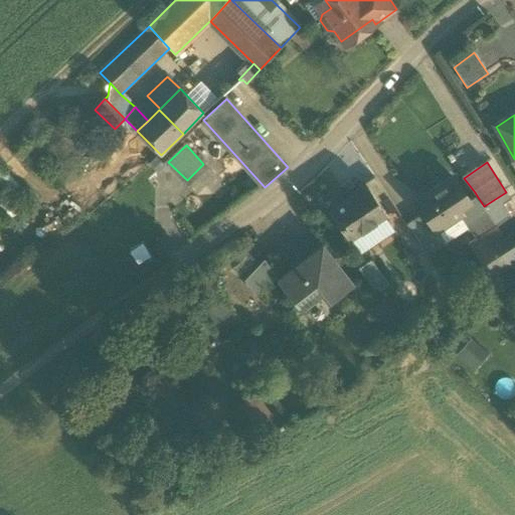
[(455,185),(437,196),(434,192),(419,201),(418,199),(416,200),(425,214),(437,231),(438,230),(460,216),(472,208),(469,203),(452,177),(450,178),(455,185)]
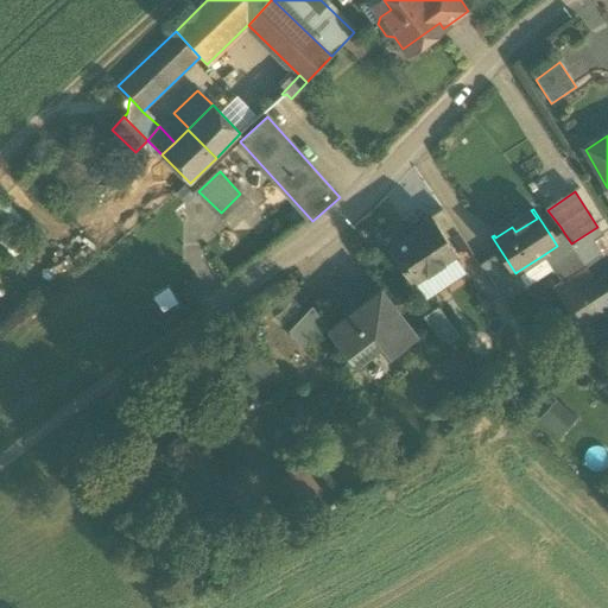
[(458,234),(443,210),(432,217),(435,222),(448,241),(449,240),(458,234)]
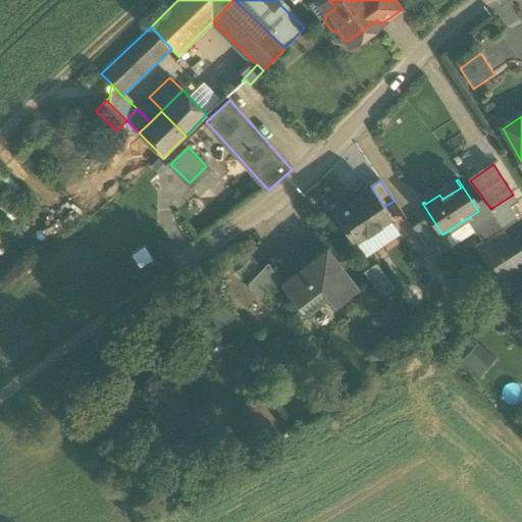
[(373,191),(335,216),(355,246),(394,219),(385,206),(384,207),(373,191)]
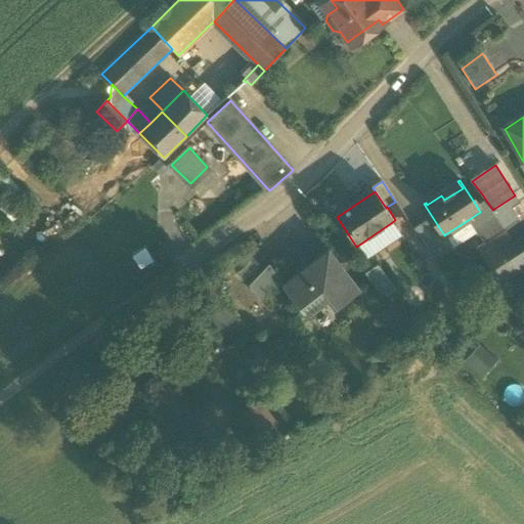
[(523,217),(519,221),(512,208),(519,203),(515,195),(492,210),(496,216),(503,226),(506,231),(519,253),(511,258),(519,270),(523,266),(523,217)]
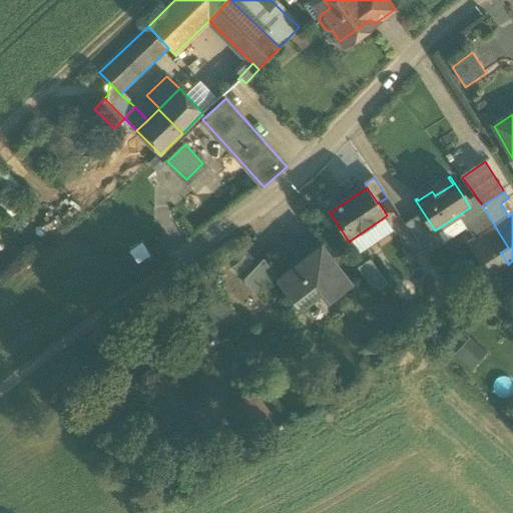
[(482,205),(476,196),(467,202),(470,207),(458,215),(465,225),(478,217),(486,211),(482,205)]
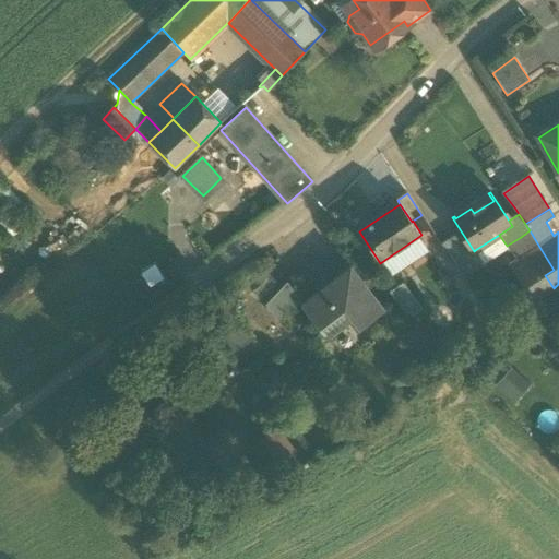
[(530,230),(521,237),(527,248),(536,241),(530,230)]
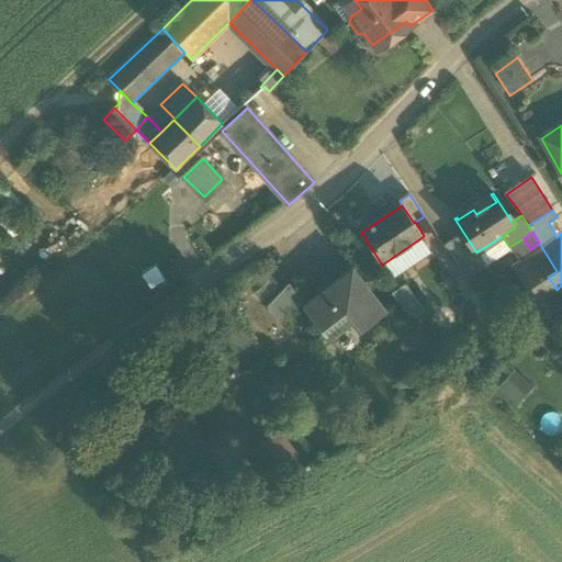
[(464,234),(445,247),(468,280),(487,266),(478,251),(476,253),(464,234)]
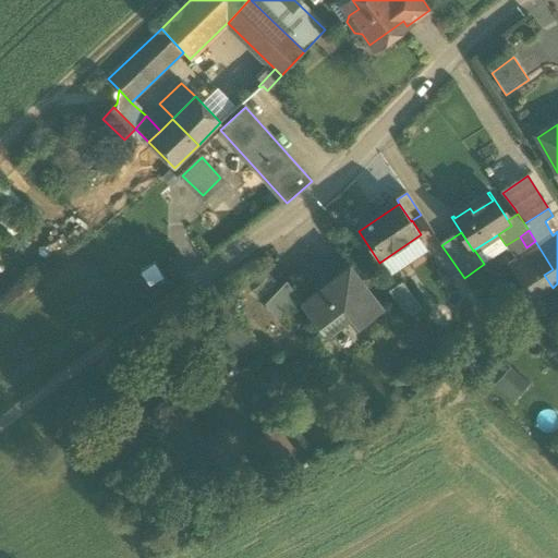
[(506,245),(498,234),(474,250),(484,264),(507,249),(505,246),(506,245)]
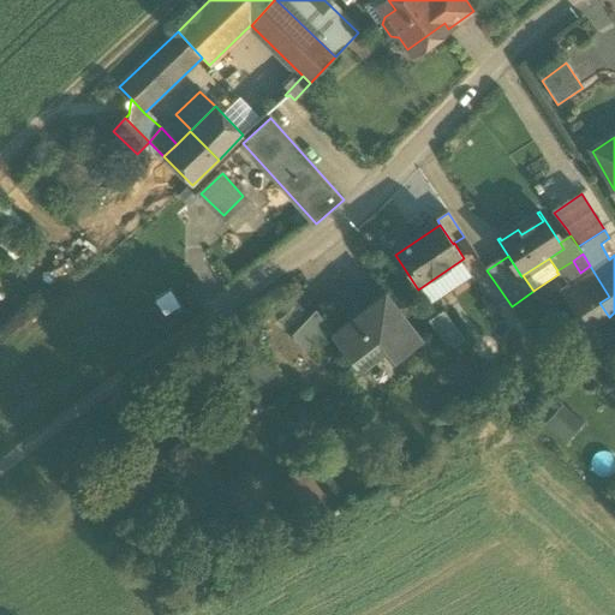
[(593,272),(561,292),(586,332),(609,317),(599,303),(609,297),(593,272)]
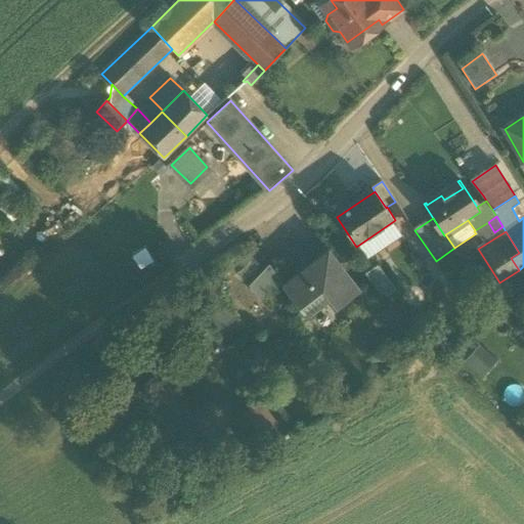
[(359,291),(328,251),(281,287),(296,304),(318,288),(321,291),(325,288),(334,299),(340,306),(359,291)]
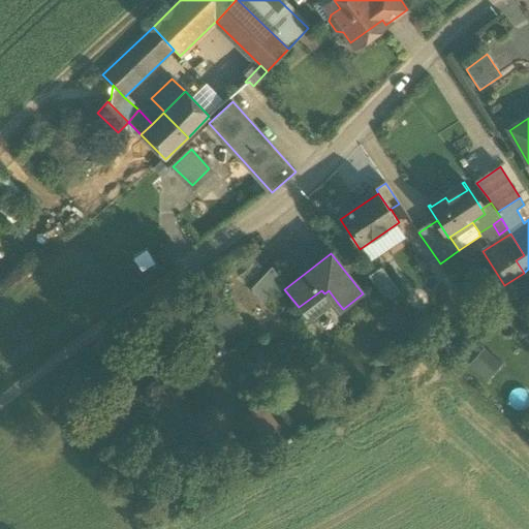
[(383,266),(371,273),(385,298),(398,290),(383,266)]
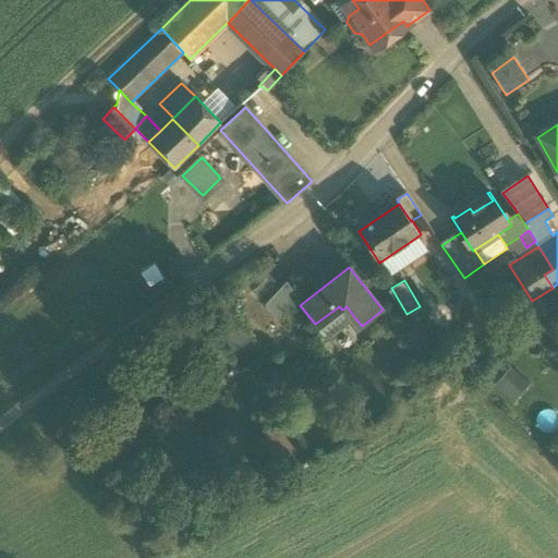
[(265,302),(280,319),(304,298),(289,281),(265,302)]
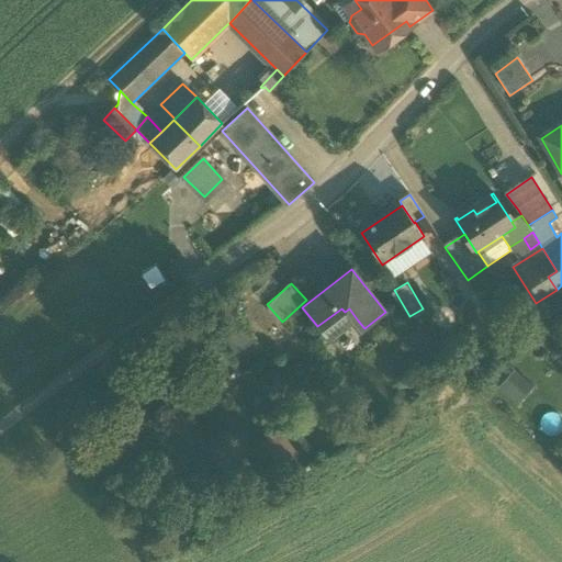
[(236,294),(227,301),(231,306),(240,300),(236,294)]
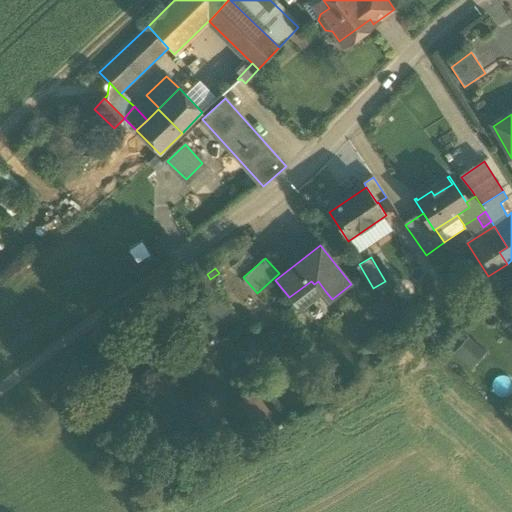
[(210,279),(207,274),(198,280),(215,305),(201,316),(209,328),(233,312),(210,279)]
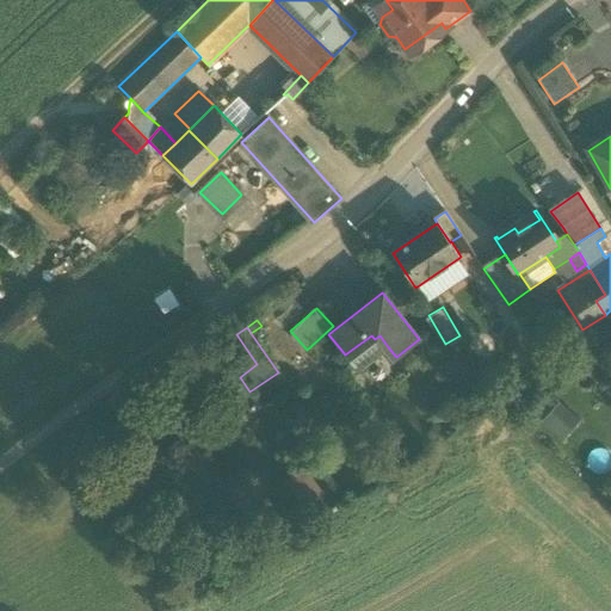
[(371,335),(345,355),(358,372),(389,349),(380,335),(375,339),(371,335)]
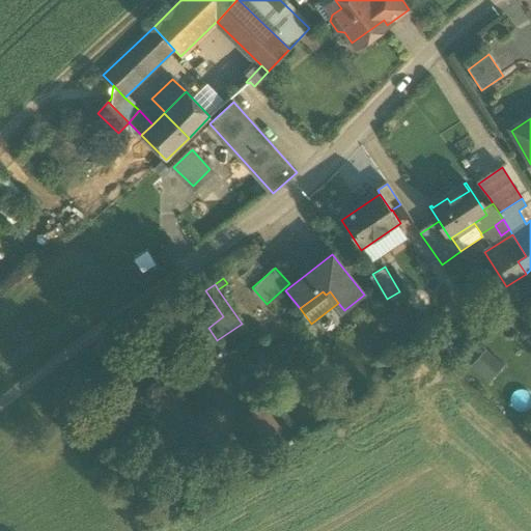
[(208,328),(205,324),(196,330),(207,346),(217,340),(208,328)]
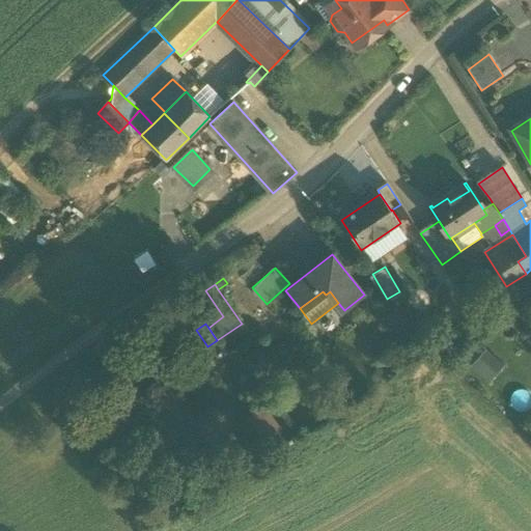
[(498,365),(483,355),(473,368),(487,380),(498,365)]
